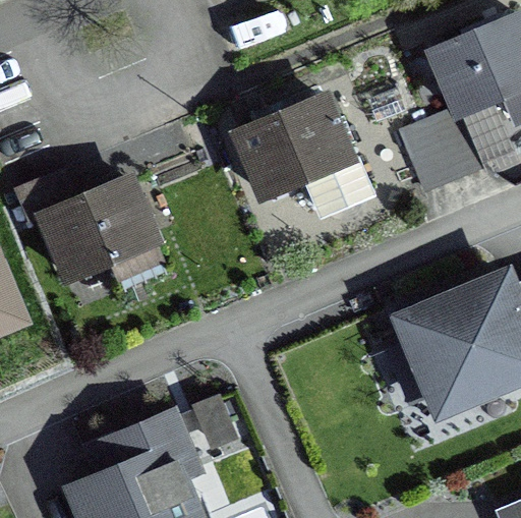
[(520,90),(520,8),(426,49),(454,114),(456,118),(462,116),(520,90)]
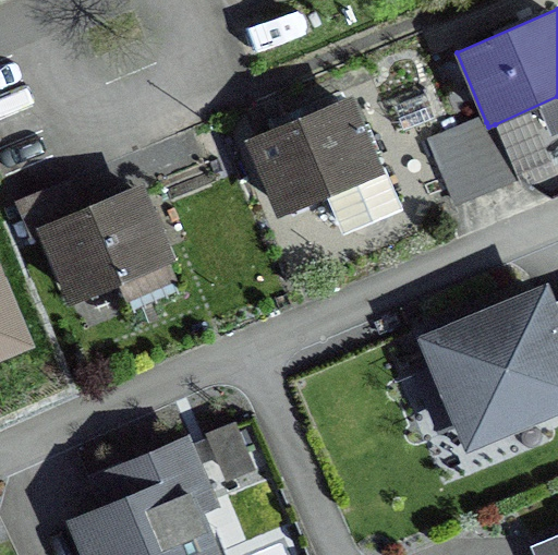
[(379,170),(347,96),(243,141),(276,215),(379,170)]
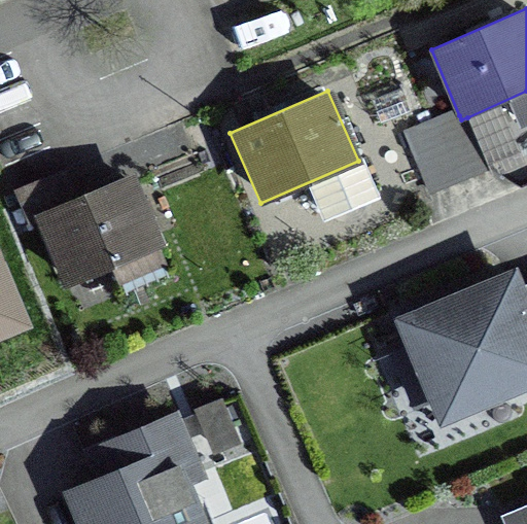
[(459,115),(434,126),(458,183),(489,170),(467,117),(461,119),(459,115)]
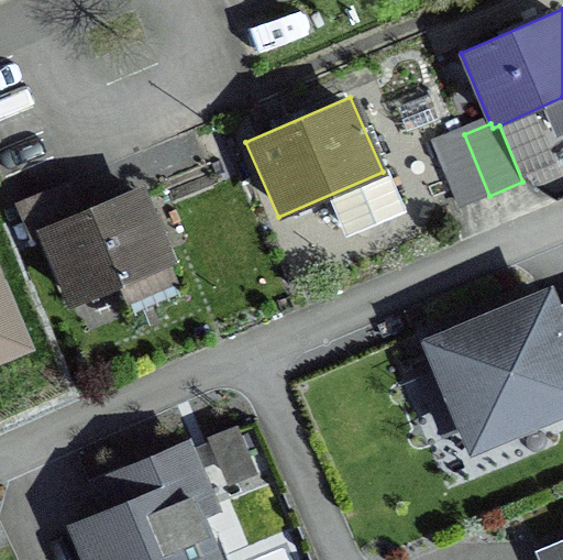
[(464,134),(431,147),(456,209),(489,196),(464,134)]
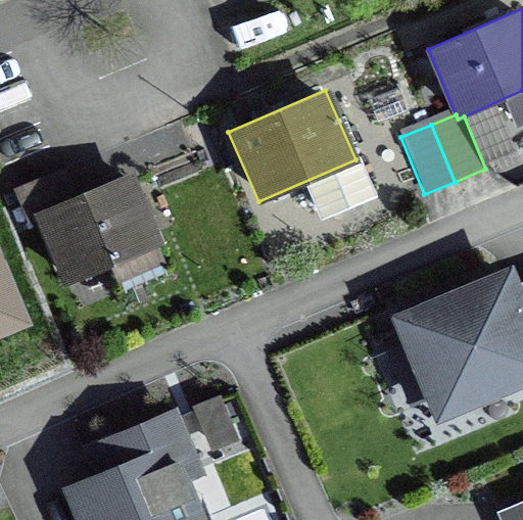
[(163,249),(134,180),(37,222),(66,291),(163,249)]
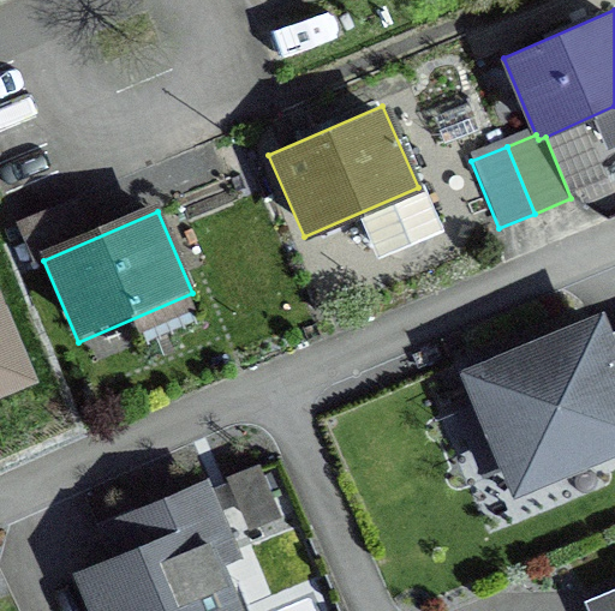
[(0,390),(27,378),(0,319),(0,390)]
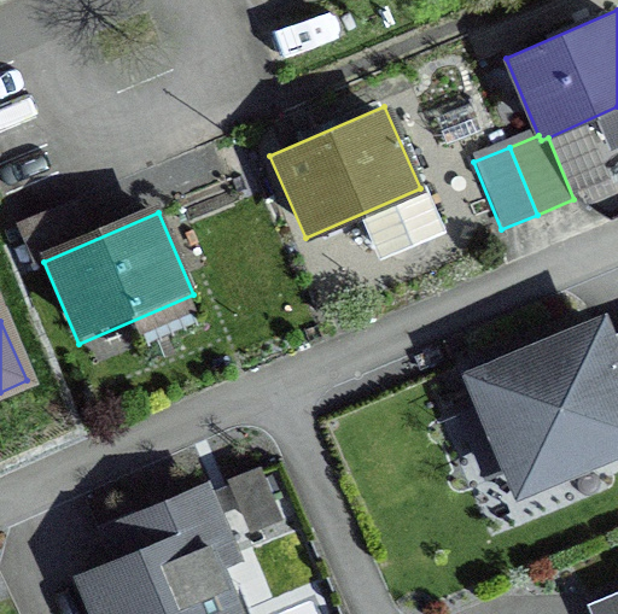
[(529,487),(617,454),(617,349),(612,334),(488,380),(529,487)]
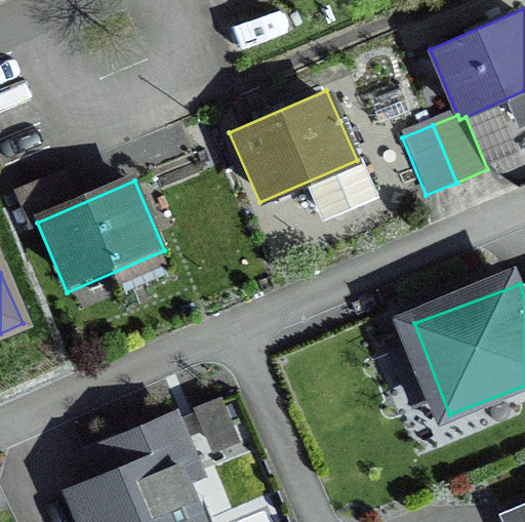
[(55,492),(68,521),(203,521),(175,456),(195,448),(178,409),(84,449),(95,475),(55,492)]
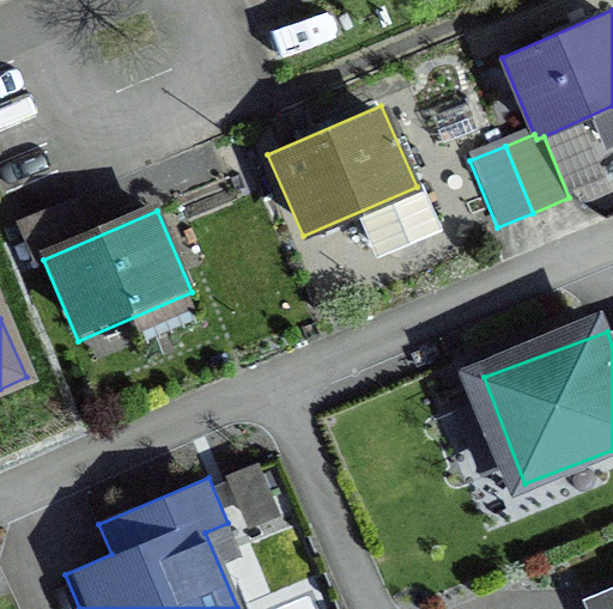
All buildings are outlined.
